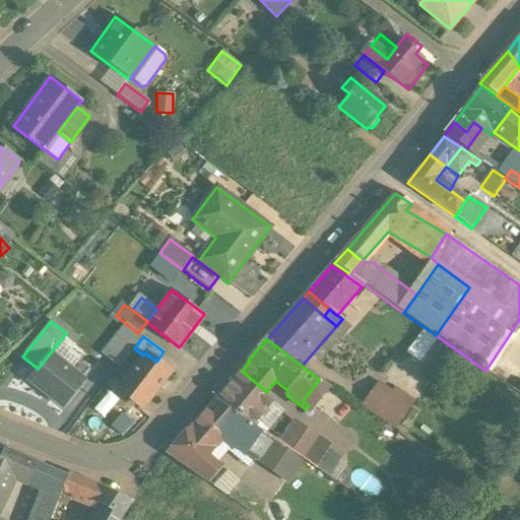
[(83,380),(50,353),(28,381),(62,407),(83,380)]
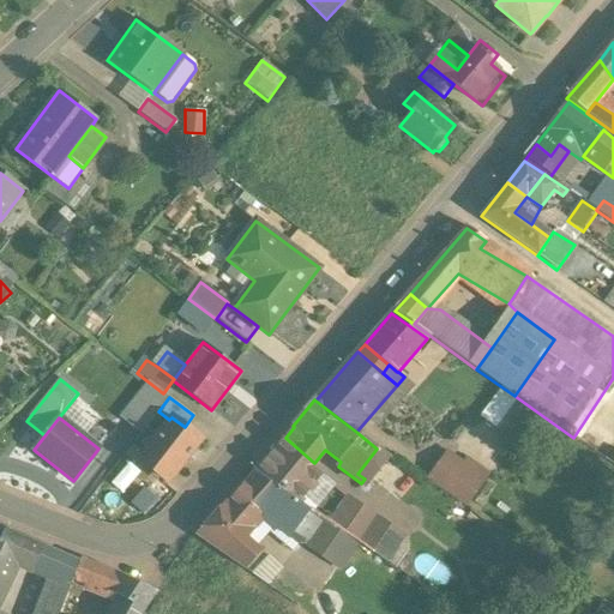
[(185,427),(172,417),(169,420),(143,453),(152,462),(148,468),(167,482),(200,439),(185,427)]
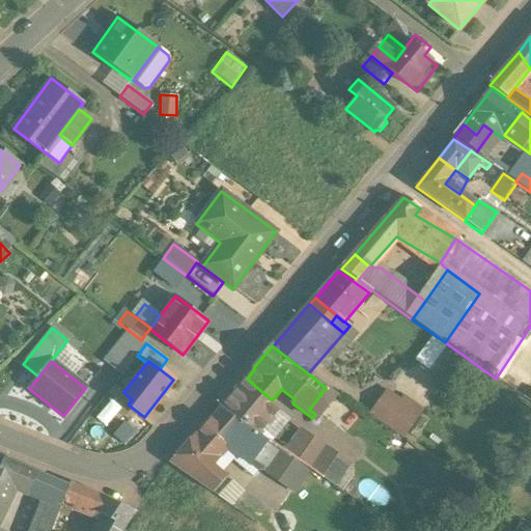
[(247,379),(221,409),(222,410),(269,440),(270,441),(288,419),(279,411),(281,409),(272,400),(247,379)]
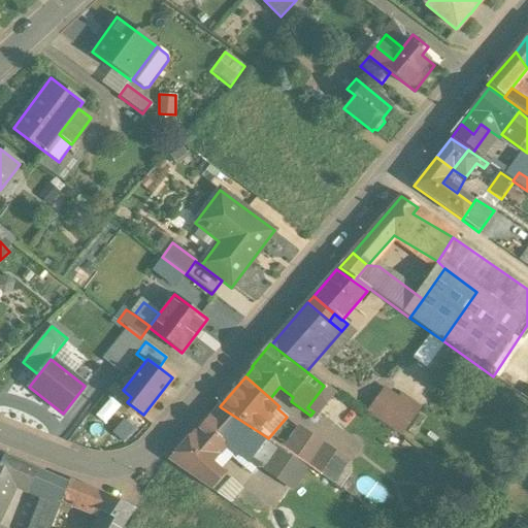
[(385,382),(364,409),(397,433),(420,401),(401,389),(398,392),(385,382)]
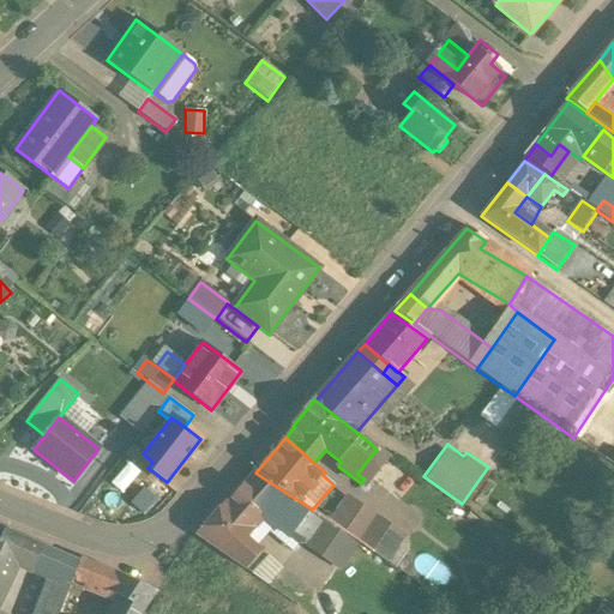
[(377,449),(357,474),(365,479),(371,483),(390,458),(377,449)]
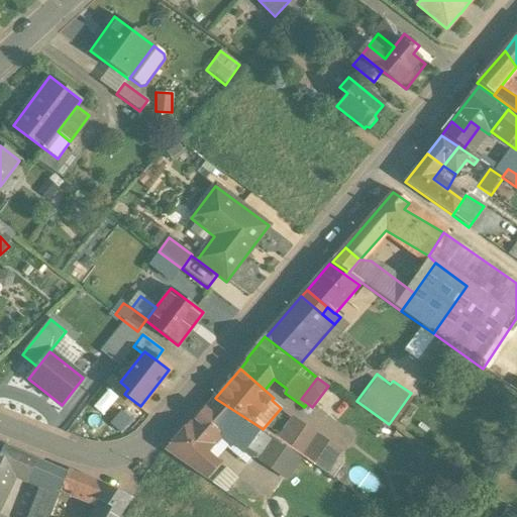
[(216,399),(194,424),(215,444),(224,434),(237,446),(243,452),(251,442),(262,428),(216,399)]
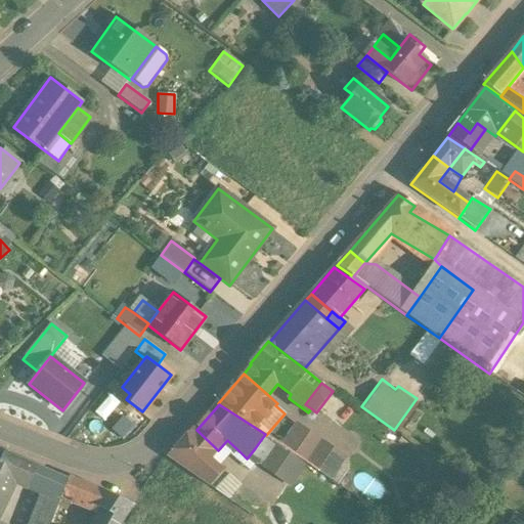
[(197,430),(195,429),(169,460),(207,487),(222,471),(211,460),(218,450),(197,430)]
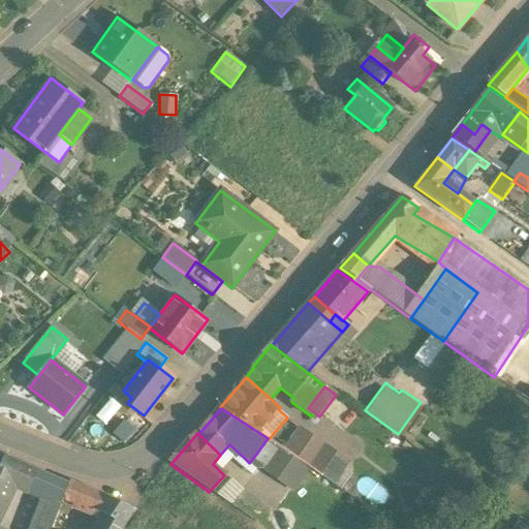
[(306,433),(296,434),(285,449),(291,455),(304,463),(334,483),(344,467),(342,458),(306,433)]
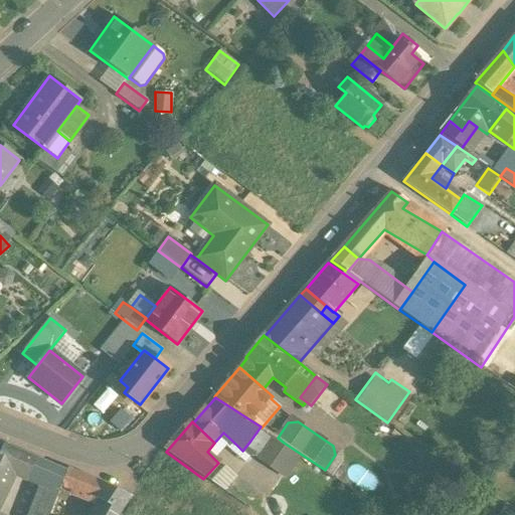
[(261,426),(250,441),(273,458),(284,443),(278,438),(262,427),(261,426)]
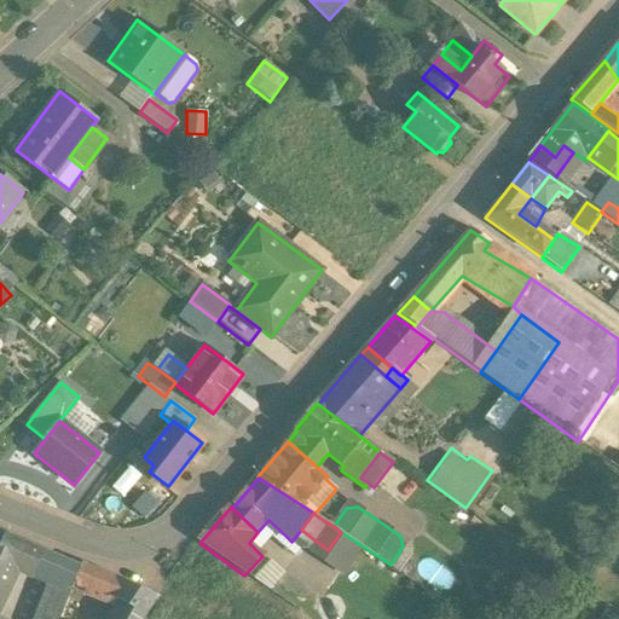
[(328,550),(301,530),(291,542),(298,548),(305,541),(324,555),(328,550)]
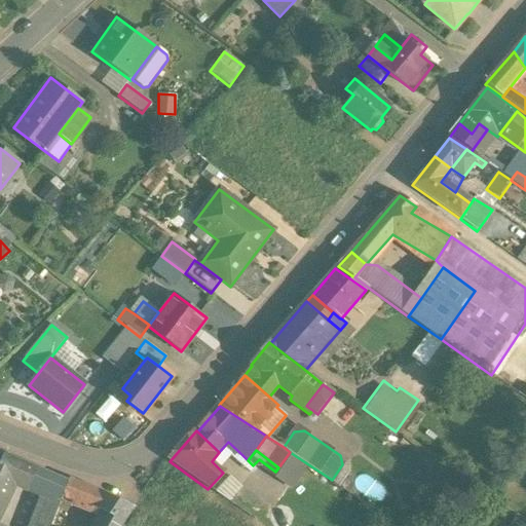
[(278,467),(275,472),(287,480),(302,460),(290,452),(278,467)]
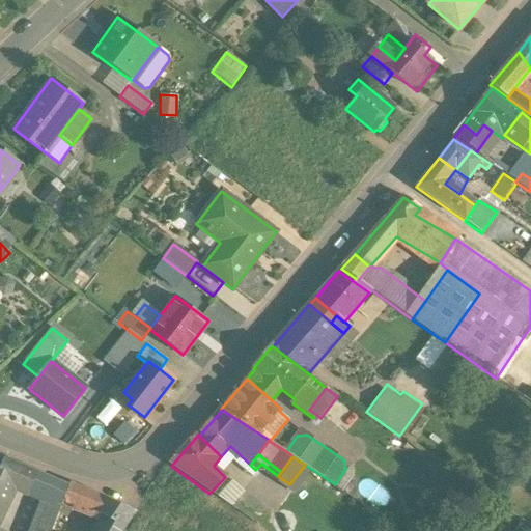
[(52,479),(5,458),(1,467),(0,468),(0,513),(14,486),(44,500),(52,479)]
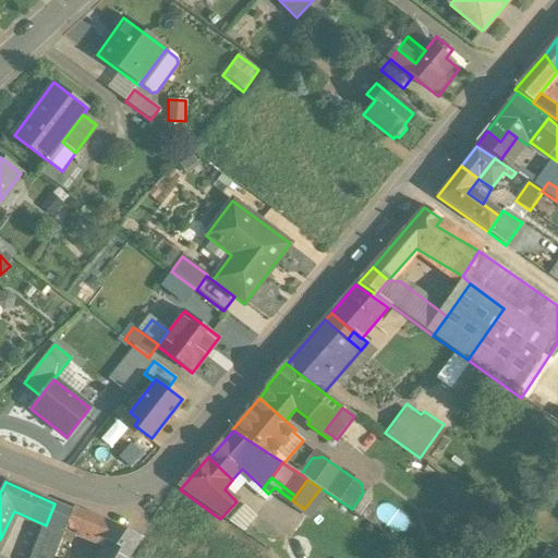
[(51,557),(53,556),(63,533),(71,511),(55,504),(46,525),(33,557),(51,557)]
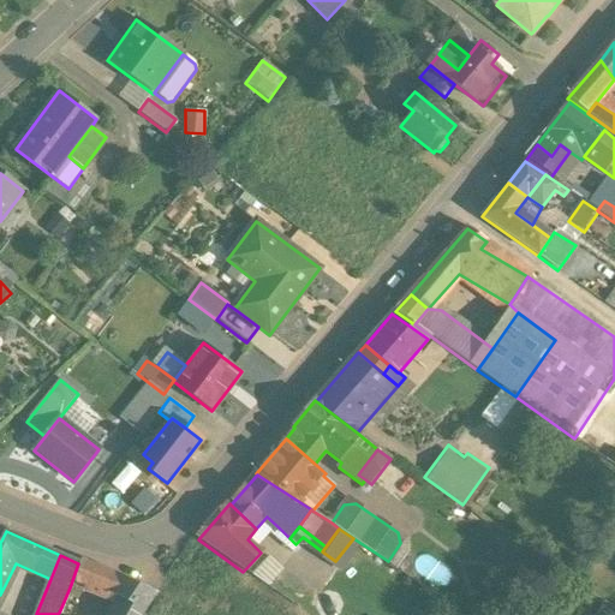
[(119,577),(81,560),(78,563),(70,587),(107,601),(119,577)]
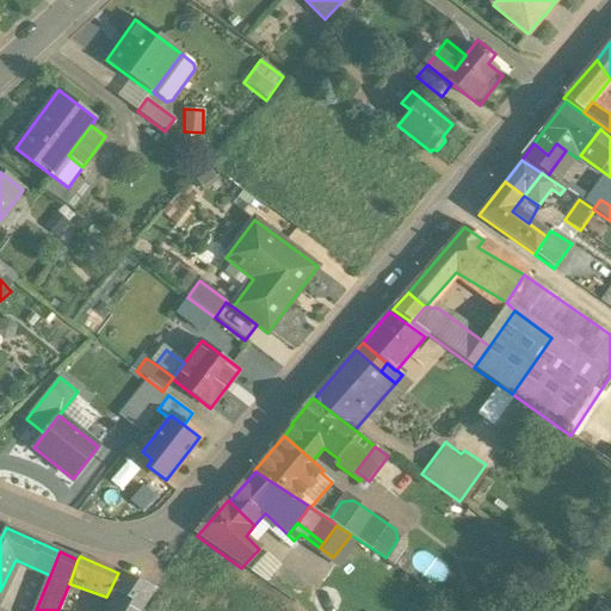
[(141,610),(143,609),(155,591),(156,590),(118,573),(106,597),(112,599),(106,610),(141,610)]
